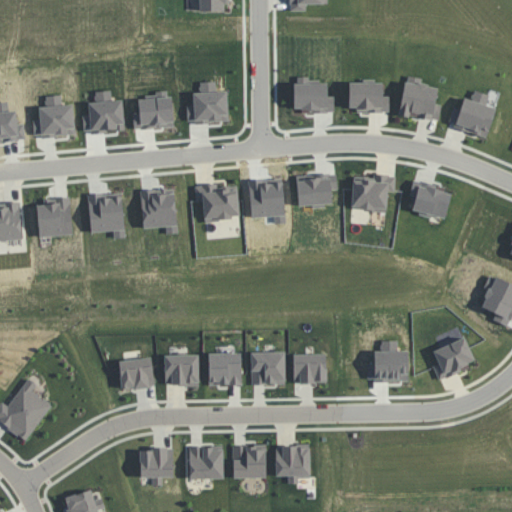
[(199,0),(200,11),(229,10),(228,0),(199,0)]
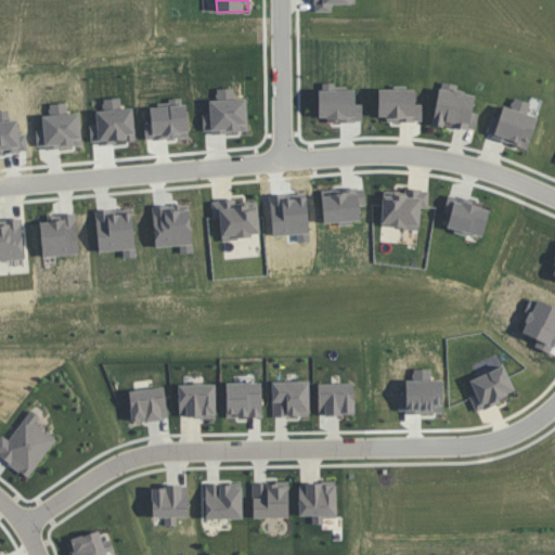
[(332,4),(353,3),(352,0),(313,0),(314,12),(332,12),(332,4)]
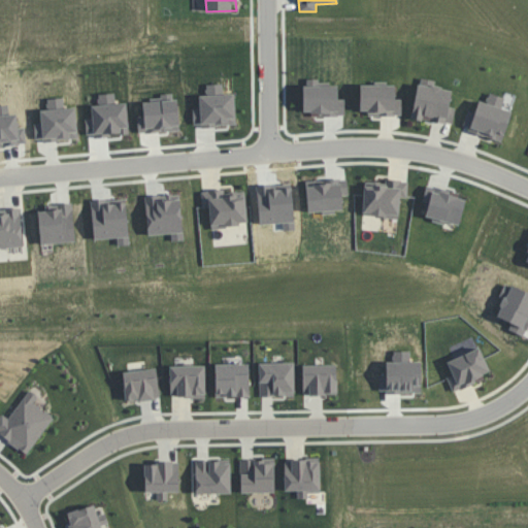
[(452,90),(435,87),(436,80),(419,77),(411,118),(452,125),(455,107),(449,106),(452,90)]
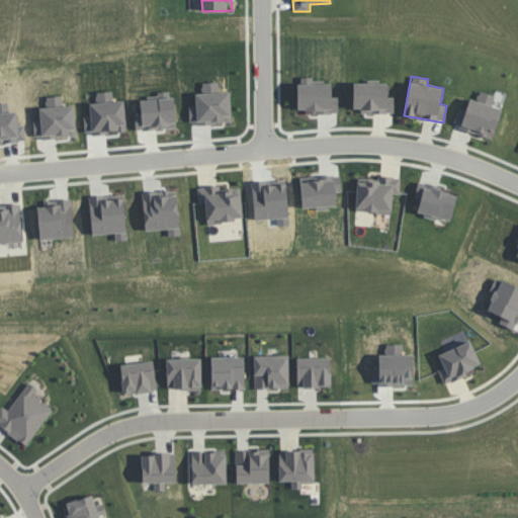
[(353,112),(394,113),(395,96),(389,96),(389,83),(353,83),(353,112)]
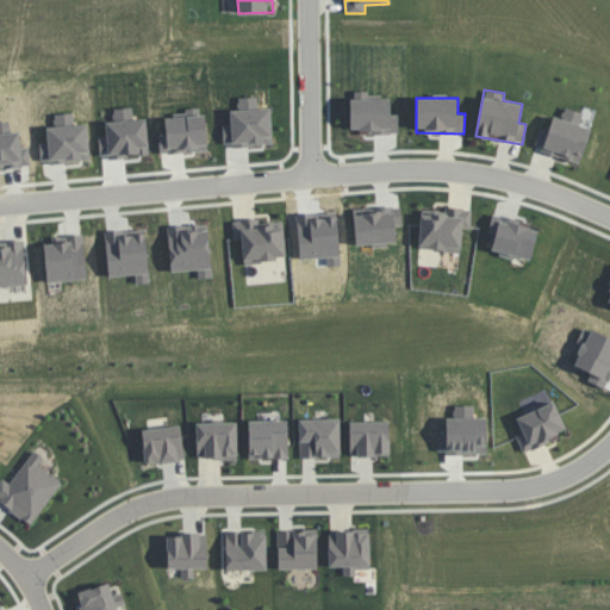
[(580,162),(591,129),(579,125),(583,112),(565,107),(561,118),(553,116),(549,129),(541,126),(534,148),(580,162)]
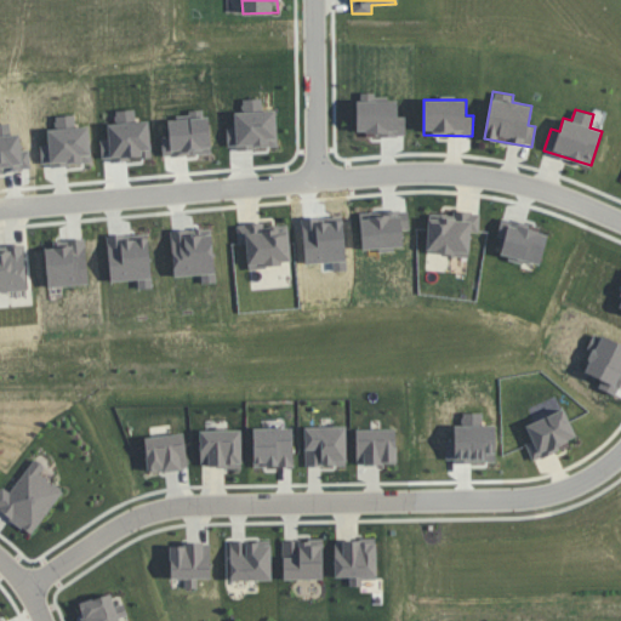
[(469,255),(469,232),(479,233),(480,212),(453,211),(453,217),(428,216),(427,254),(469,255)]
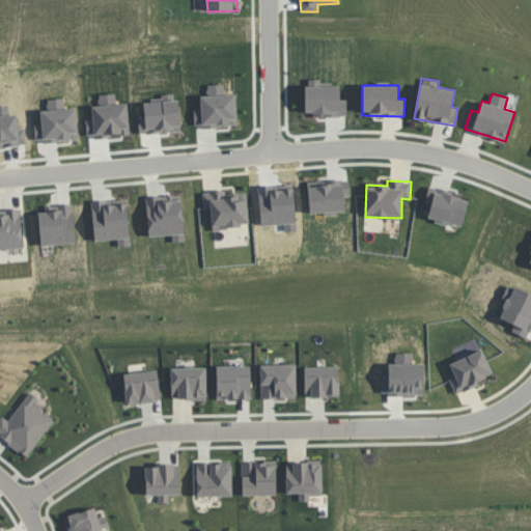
[(211,208),(213,228),(248,226),(247,193),(226,194),(226,190),(202,192),(203,210),(211,208)]
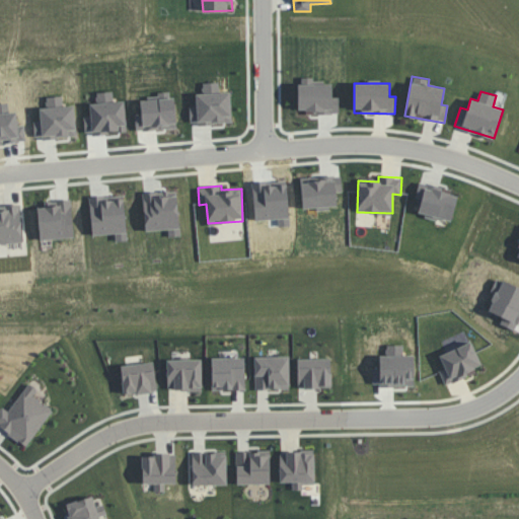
[(36,206),(41,240),(74,236),(70,202),(36,206)]
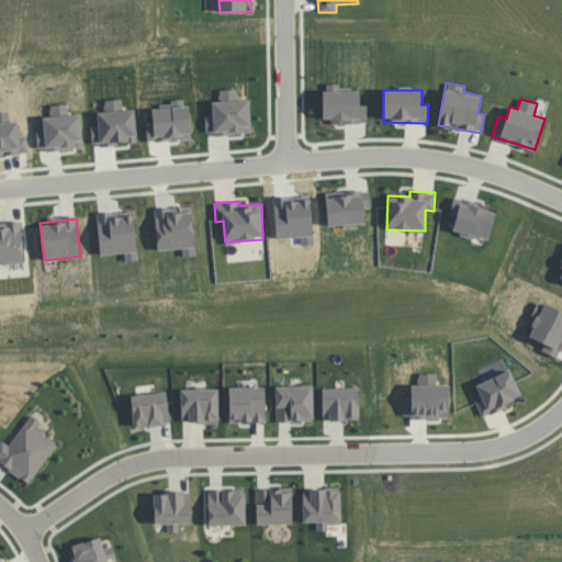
[(0,223),(0,263),(25,263),(22,222),(0,223)]
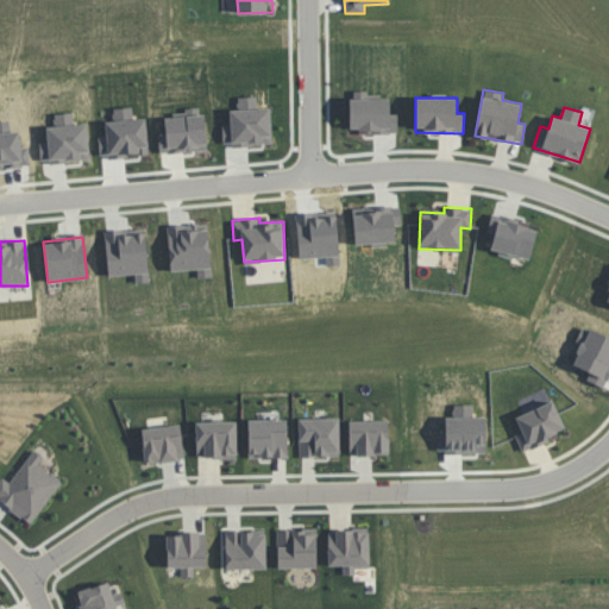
[(515,418),(522,432),(515,435),(522,451),(566,432),(553,401),(515,418)]
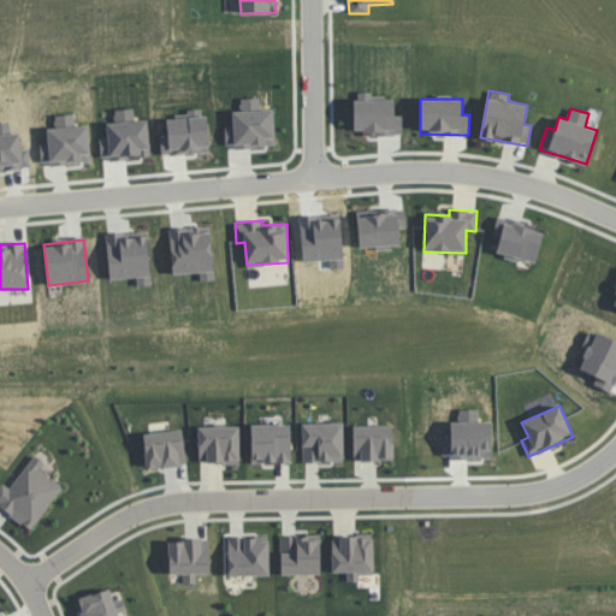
[(344,462),(343,422),(302,424),(302,462),(344,462)]
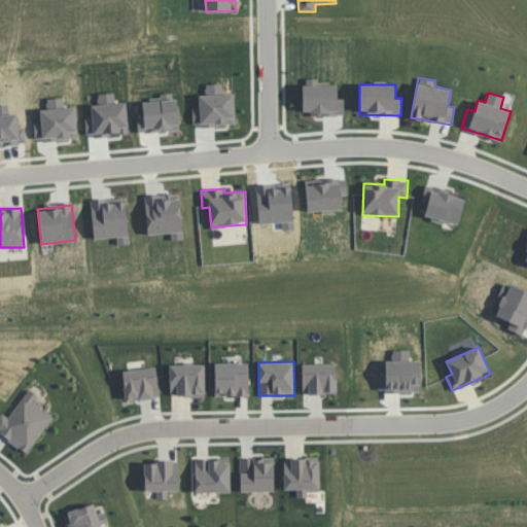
[(248,362),(214,363),(215,396),(249,395),(248,362)]
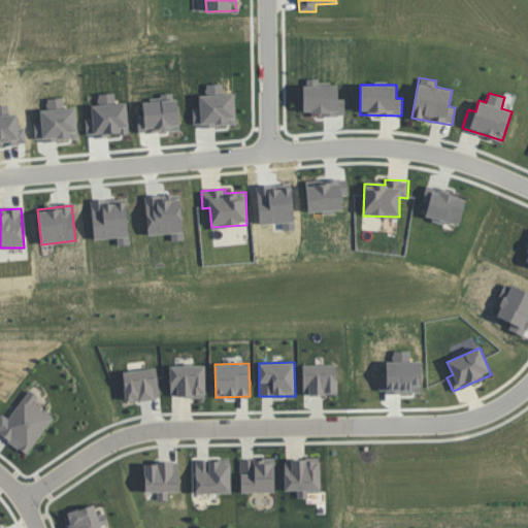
[(302,365),(303,395),(337,394),(336,364),(302,365)]
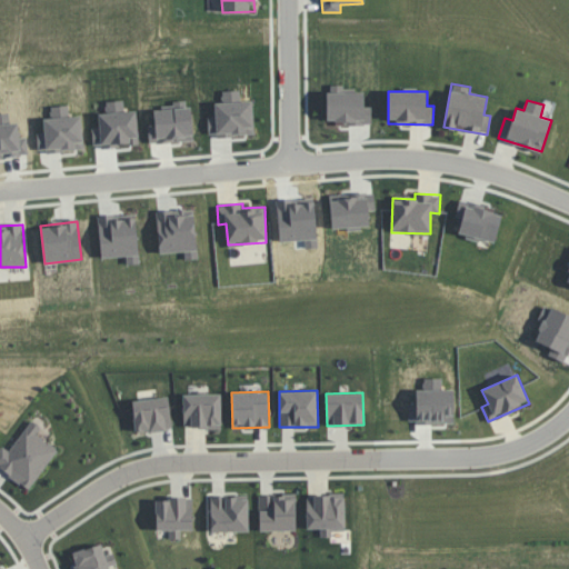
[(221,393),(183,395),(185,428),(221,427),(221,393)]
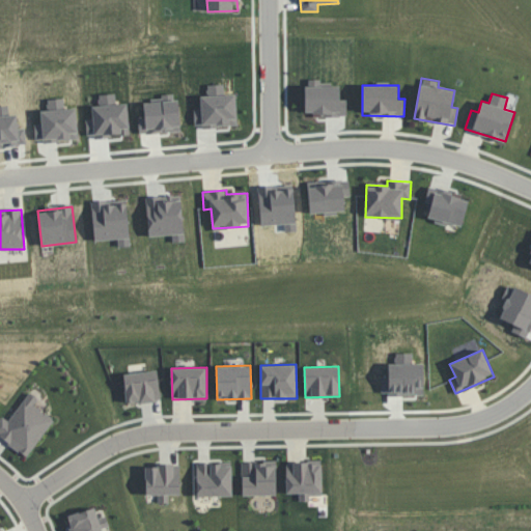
[(160,400),(158,371),(123,373),(126,402),(160,400)]
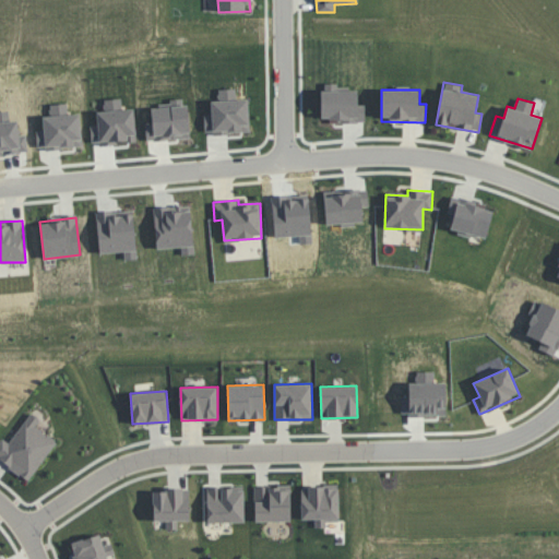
[(0,460),(28,480),(57,441),(35,426),(39,419),(31,413),(10,442),(3,438),(0,441),(0,460)]
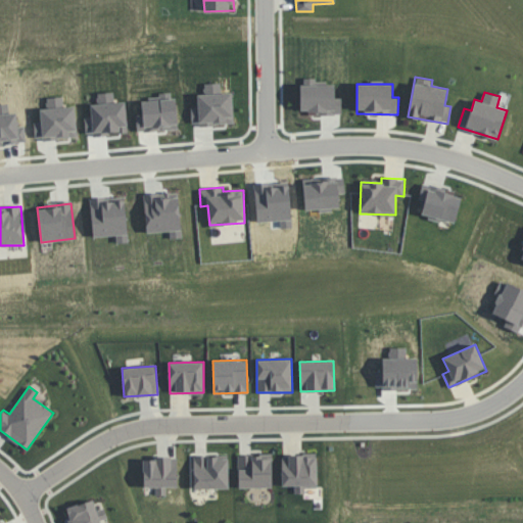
[(317,487),(316,454),(281,455),(282,486),(294,485),(294,493),(305,493),(305,488),(317,487)]
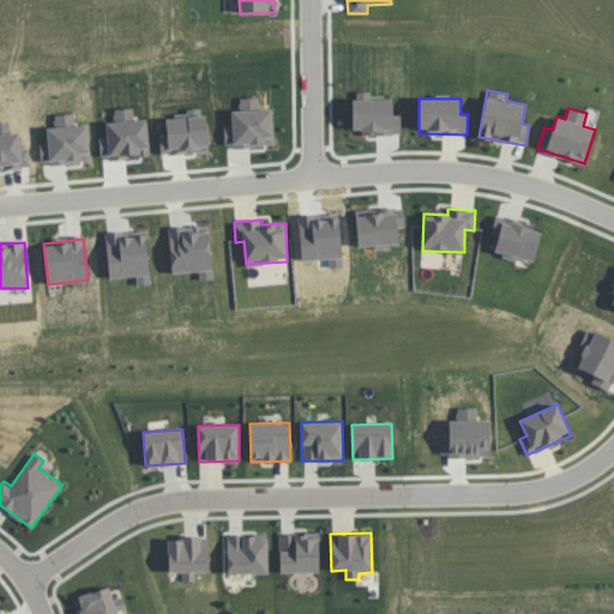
[(319,534),(280,535),(280,573),(319,572),(319,534)]
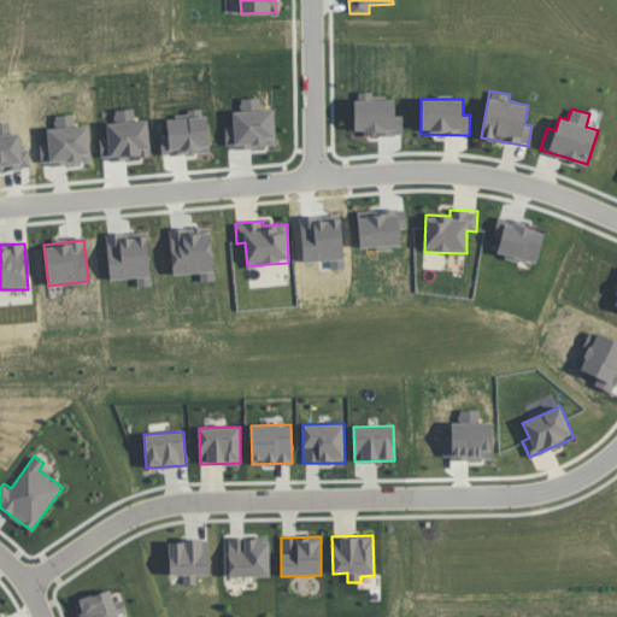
[(270,575),(269,538),(228,538),(229,576),(270,575)]
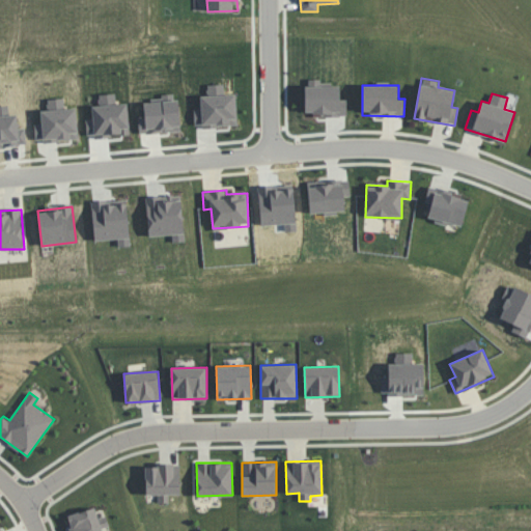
[(179,465),(145,465),(146,495),(158,495),(158,502),(169,502),(169,495),(180,495),(179,465)]
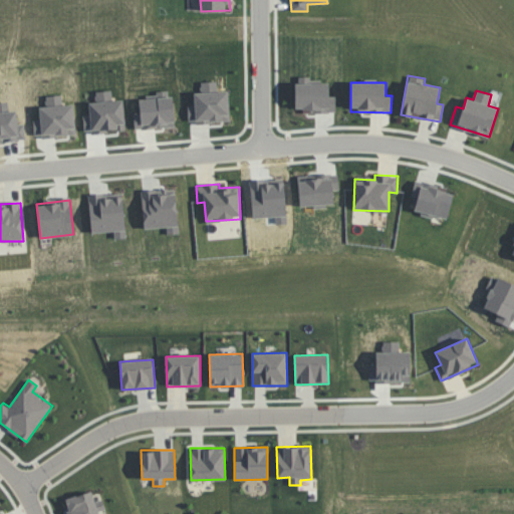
[(67,513),(99,513),(105,511),(101,500),(95,502),(92,491),(63,500),(67,513)]
